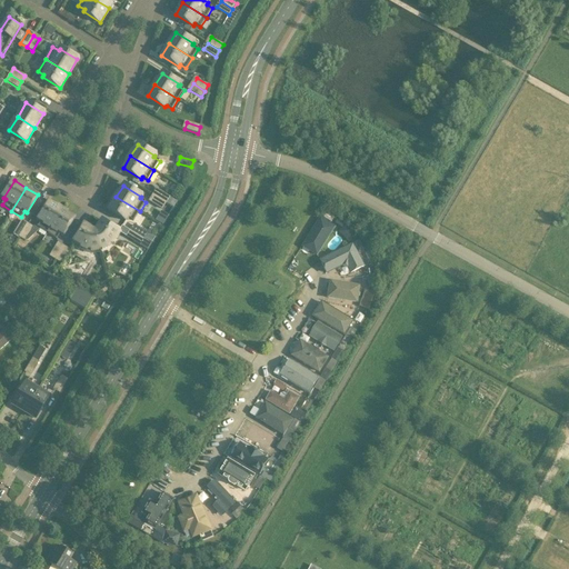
[(158,190),(155,196),(166,203),(170,197),(158,190)]
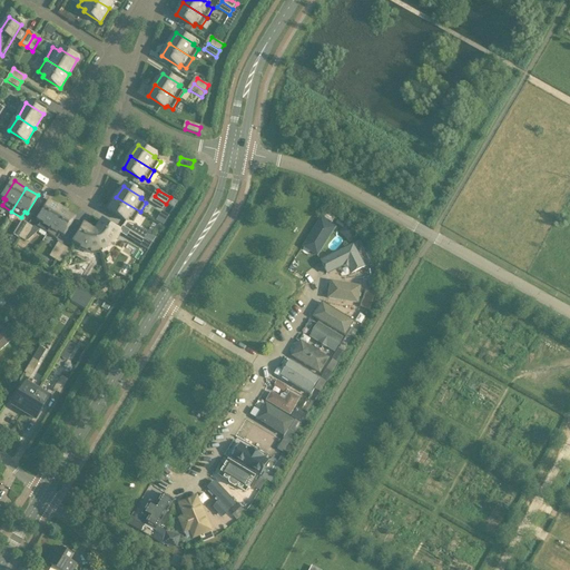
[(166,204),(155,196),(150,203),(163,209),(166,204)]
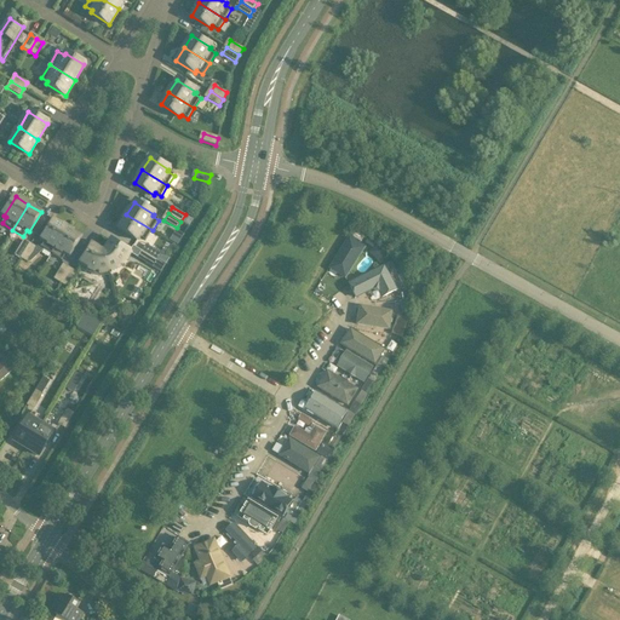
[(145,241),(153,230),(126,214),(119,228),(138,240),(139,237),(145,241)]
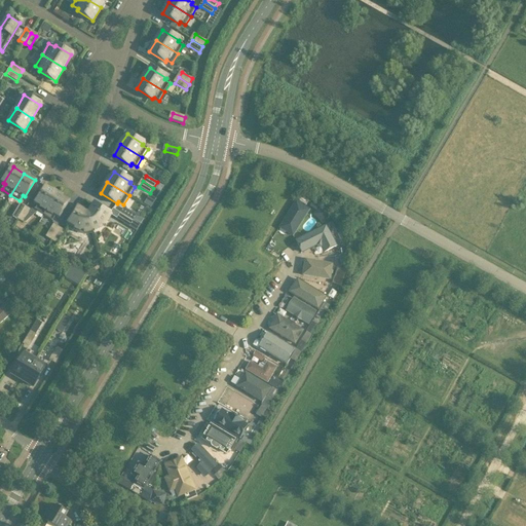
[(44,216),(58,194),(46,187),(36,203),(38,204),(36,209),(33,207),(30,212),(25,209),(19,220),(24,223),(29,216),(31,217),(37,212),(44,216)]
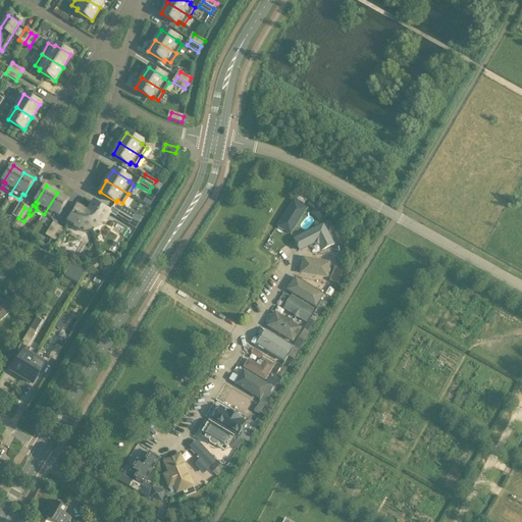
[(57,193),(44,214),(53,219),(56,214),(57,215),(67,199),(57,193)]
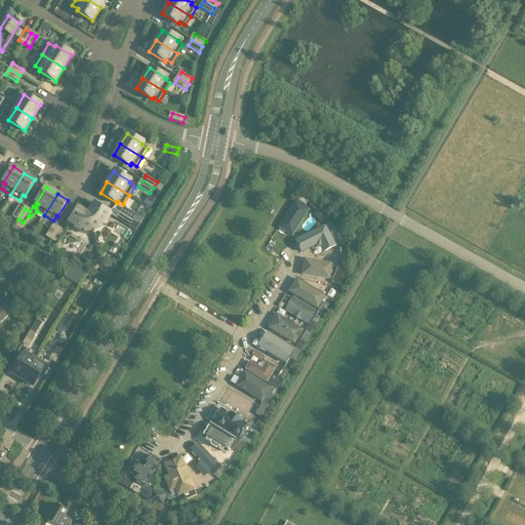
[(148,199),(149,200),(147,202),(151,205),(156,199),(151,195),(148,199)]
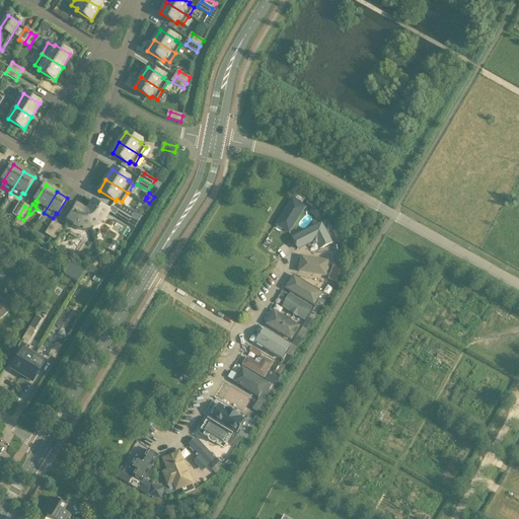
[(305,198),(295,193),(292,198),(301,203),(305,198)]
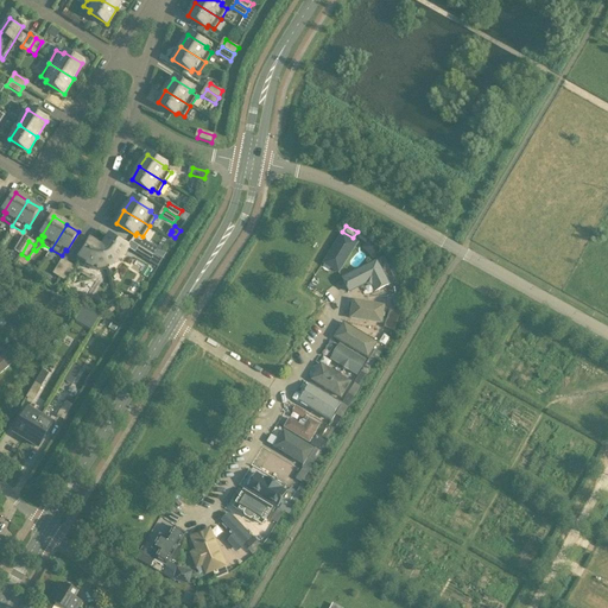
[(321,263),(339,274),(359,246),(341,234),(321,263)]
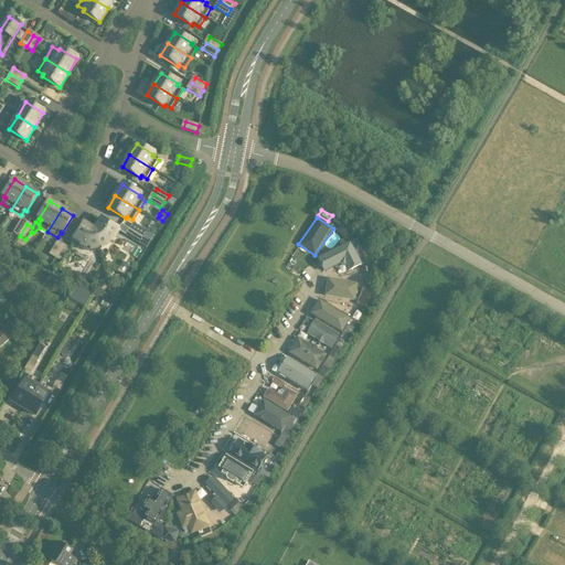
[(95,228),(99,247),(104,247),(112,241),(118,231),(100,220),(95,228)]
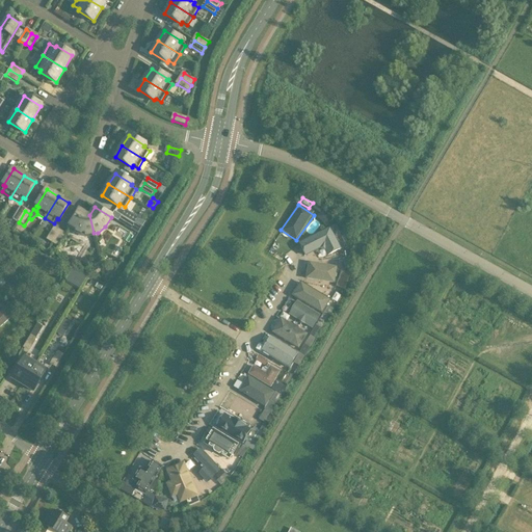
[(14,218),(19,222),(25,211),(20,208),(14,218)]
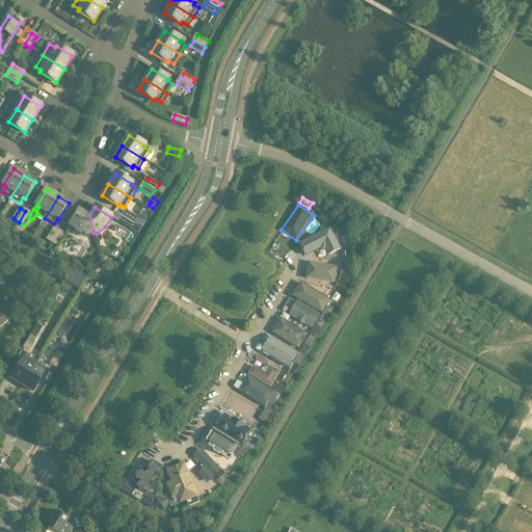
[(94,233),(89,215),(80,210),(71,227),(76,231),(74,234),(78,236),(82,237),(86,238),(90,237),(95,237),(94,233)]
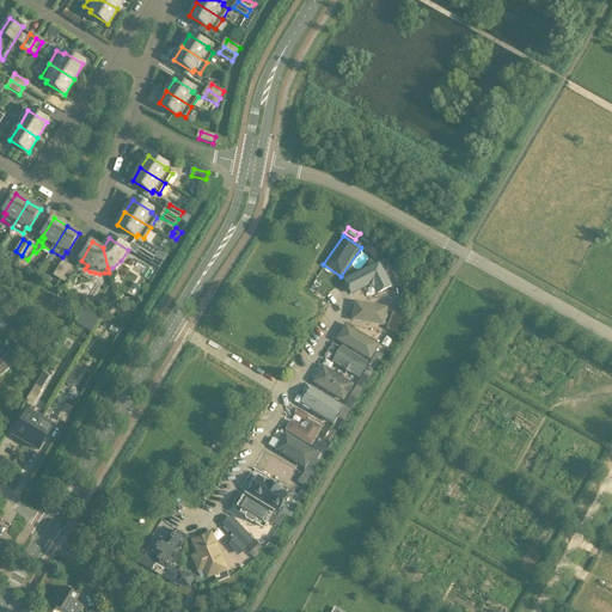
[(146,243),(142,249),(154,257),(159,251),(146,243)]
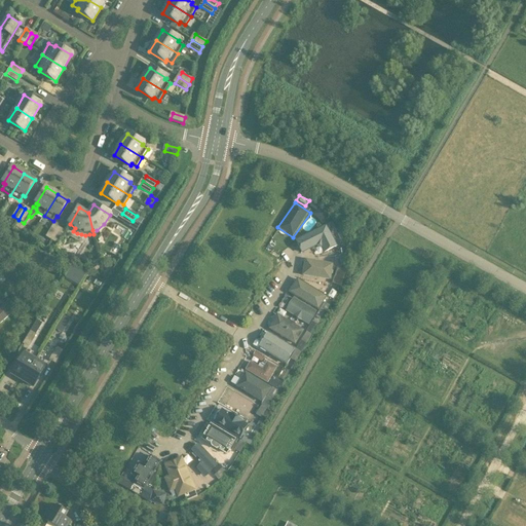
[(320,209),(312,215),(324,226),(330,220),(320,209)]
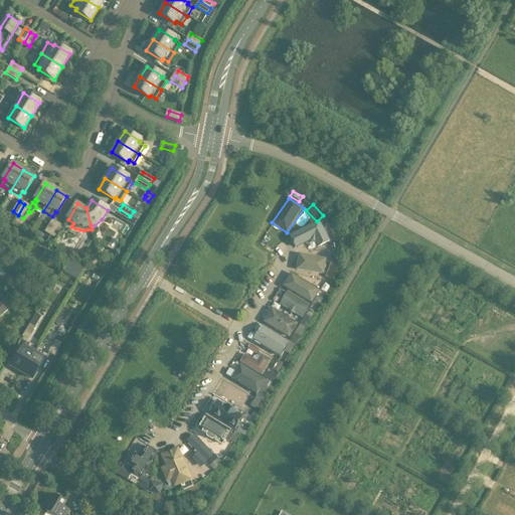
[(130,216),(120,209),(117,215),(127,221),(130,216)]
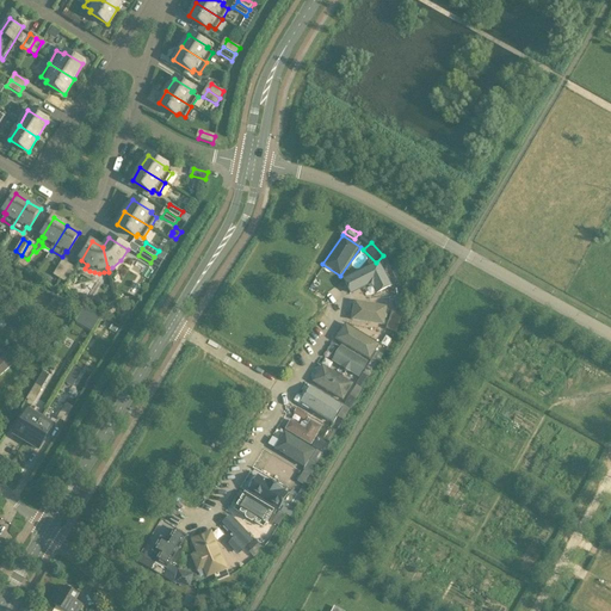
[(392,270),(386,258),(380,261),(386,273),(392,270)]
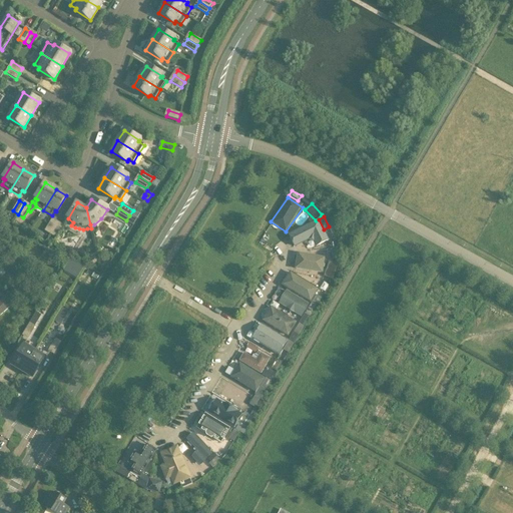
[(50,234),(57,223),(51,220),(45,230),(50,234)]
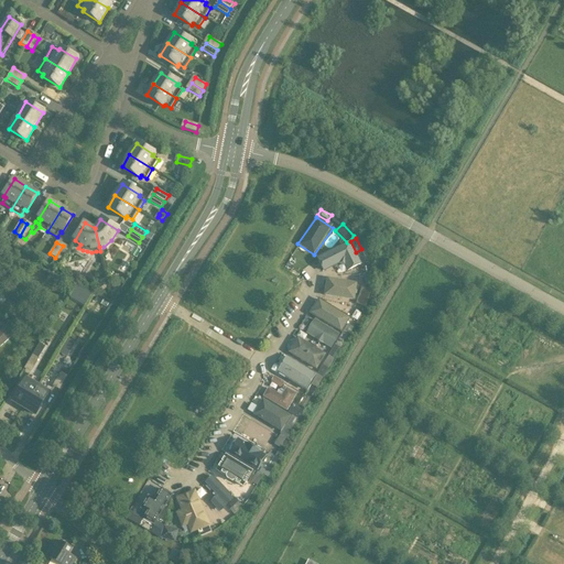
[(324,273),(343,263),(347,273),(361,266),(350,243),(317,260),(324,273)]
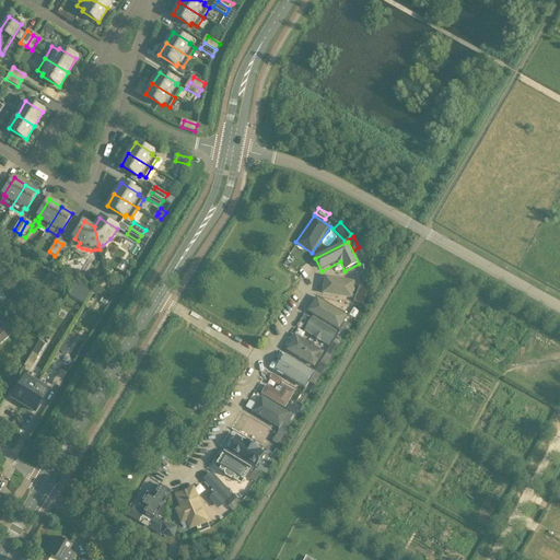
[(68,247),(62,244),(55,256),(61,259),(68,247)]
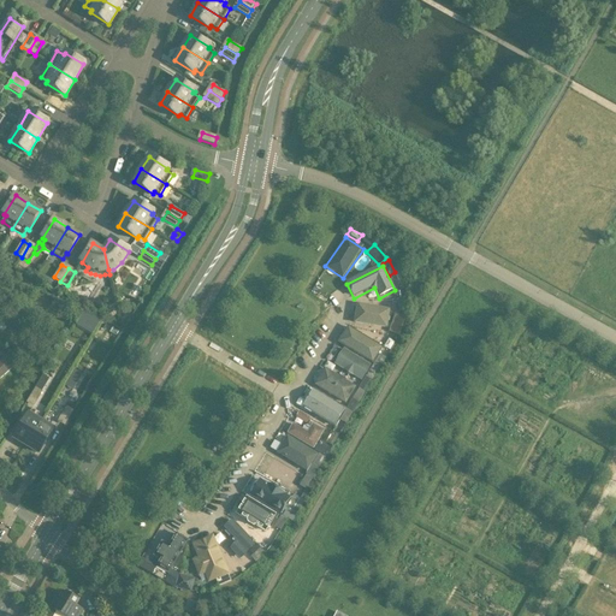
[(357,307),(355,326),(388,330),(390,311),(357,307)]
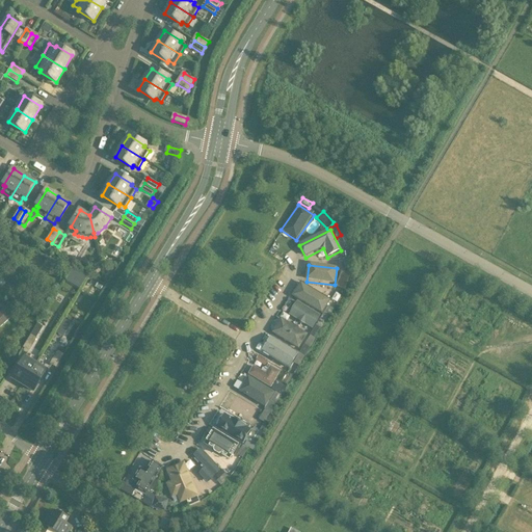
[(78,272),(73,270),(67,282),(71,285),(78,272)]
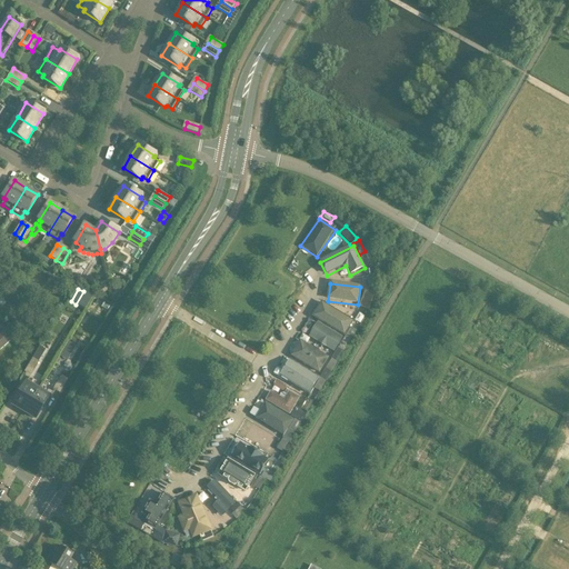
[(375,293),(366,290),(359,307),(368,310),(375,293)]
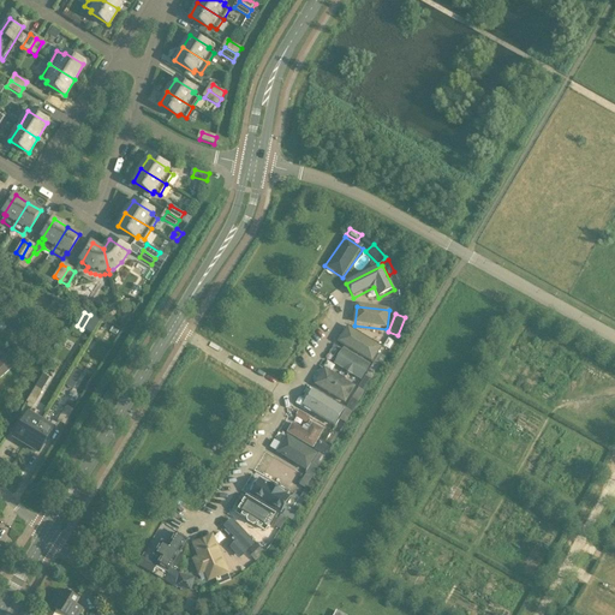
[(371,364),(381,350),(347,329),(339,344),(371,364)]
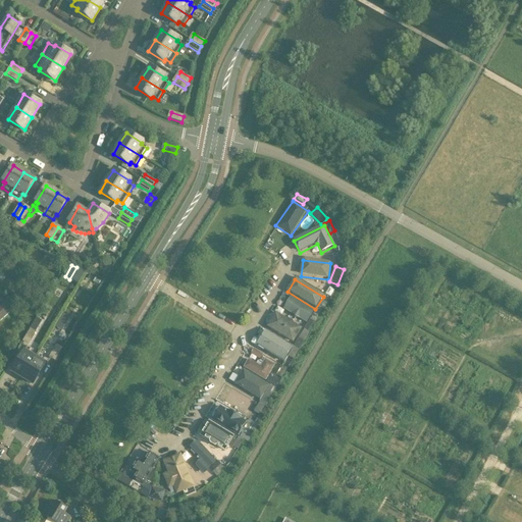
[(292,298),(284,311),(307,323),(314,311),(292,298)]
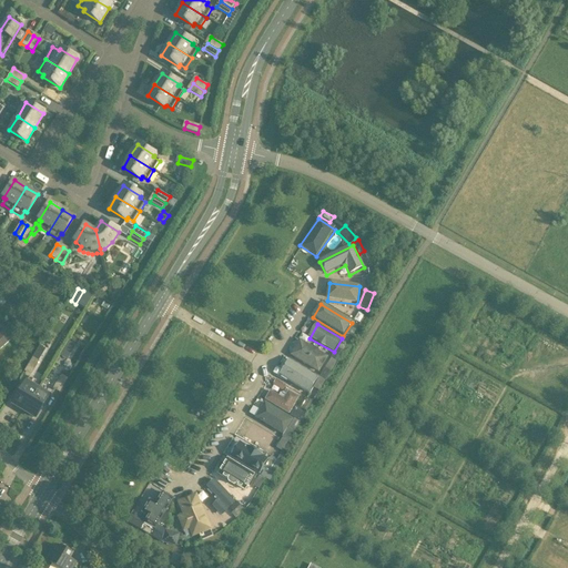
[(350,327),(344,337),(350,341),(356,331),(350,327)]
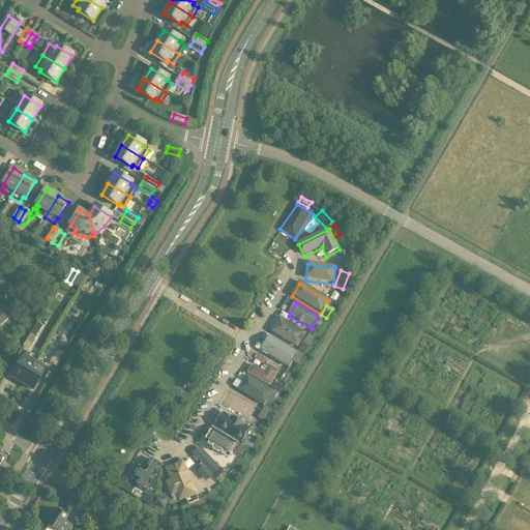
[(0,326),(13,315),(5,306),(0,311),(0,326)]
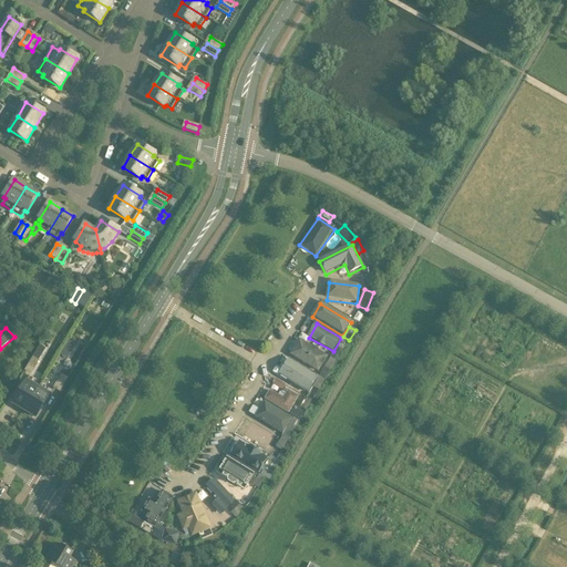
[(342,351),(349,340),(343,337),(337,347),(342,351)]
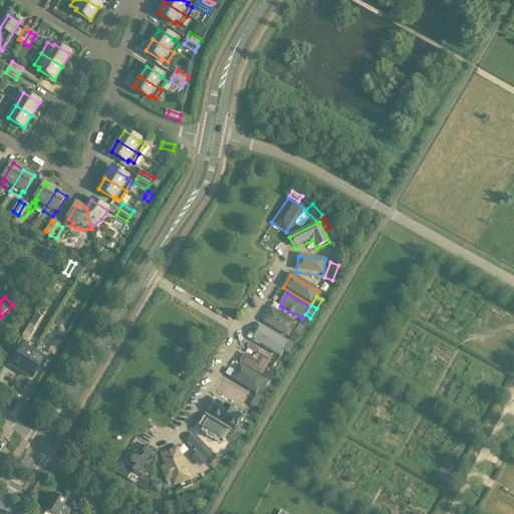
[(61,325),(69,312),(62,308),(54,321),(61,325)]
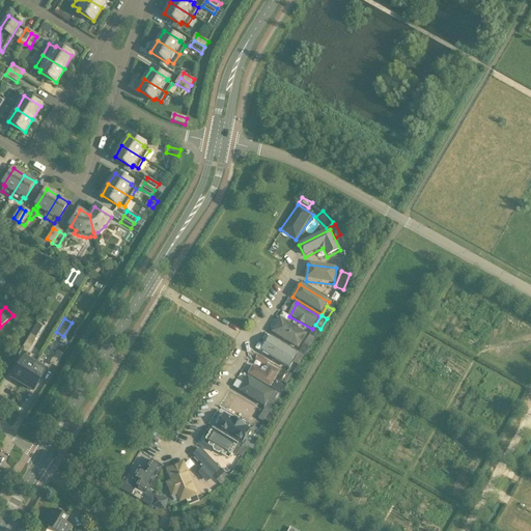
[(280,319),(272,334),(299,350),(307,335),(280,319)]
